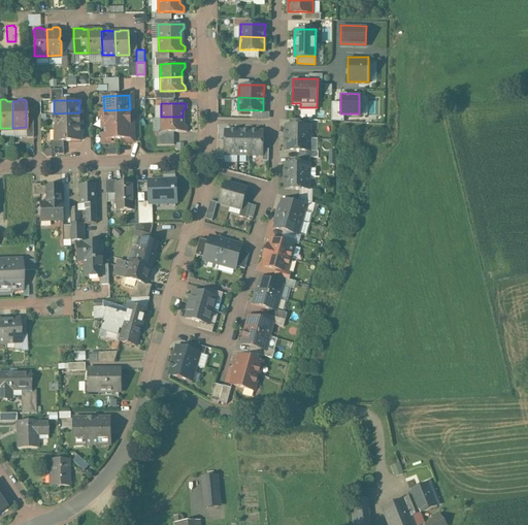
[(130,109),(104,110),(104,124),(130,123),(130,109)]
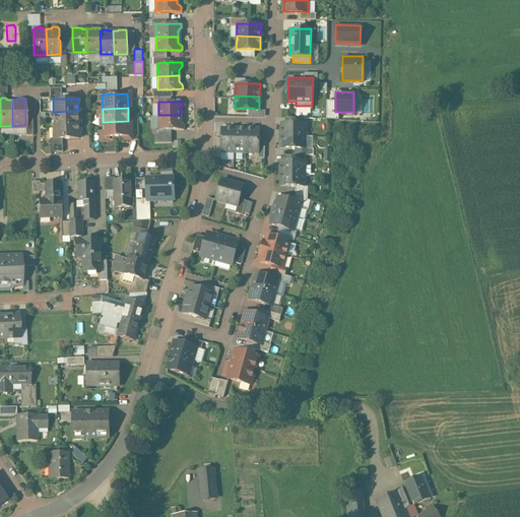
[(78,111),(53,112),(54,124),(79,124),(78,111)]
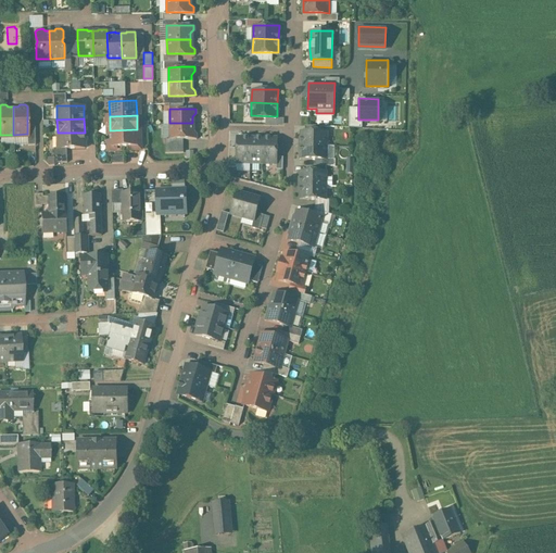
[(192,129),(192,123),(169,123),(169,137),(182,137),(197,137),(197,133),(192,129)]
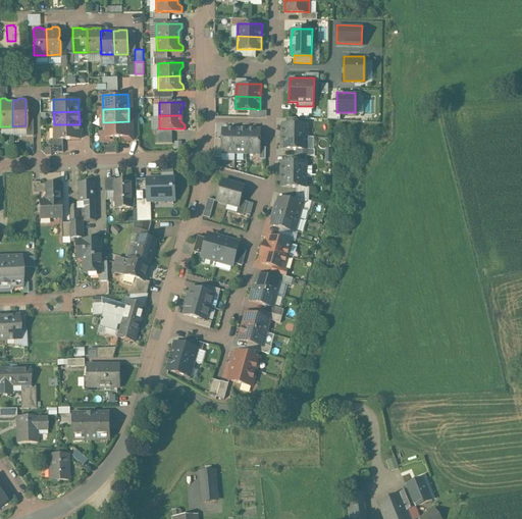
[(128,121),(103,122),(104,137),(128,136),(128,121)]
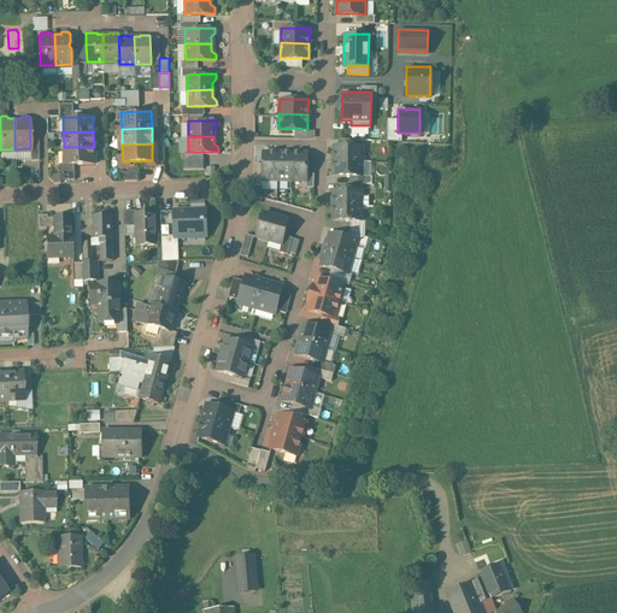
[(339,143),(334,143),(334,159),(363,159),(363,145),(356,145),(339,143)]
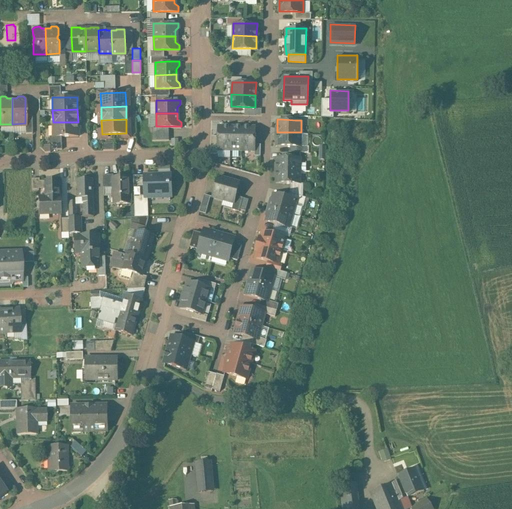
[(78,122),(53,122),(53,134),(53,135),(61,135),(78,134),(78,122)]
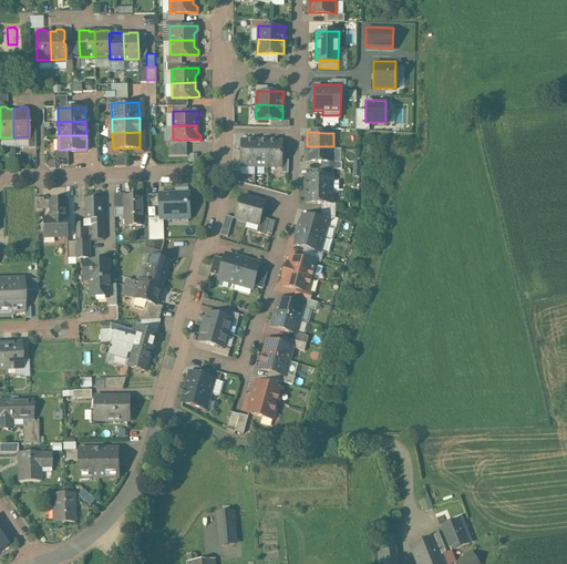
[(255,137),(241,137),(241,149),(240,164),(241,164),(255,164),(255,137)]
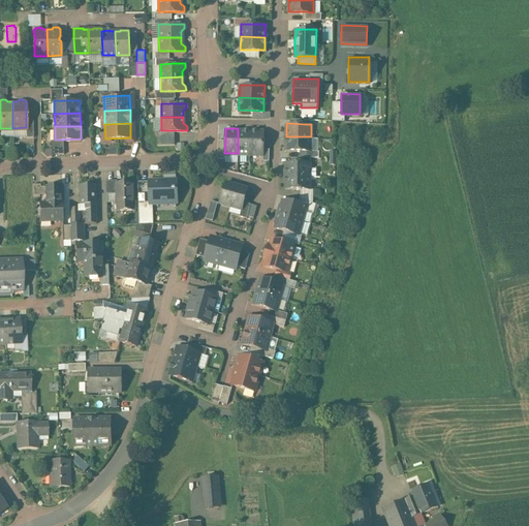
[(250,129),(238,128),(238,153),(250,154),(250,129)]
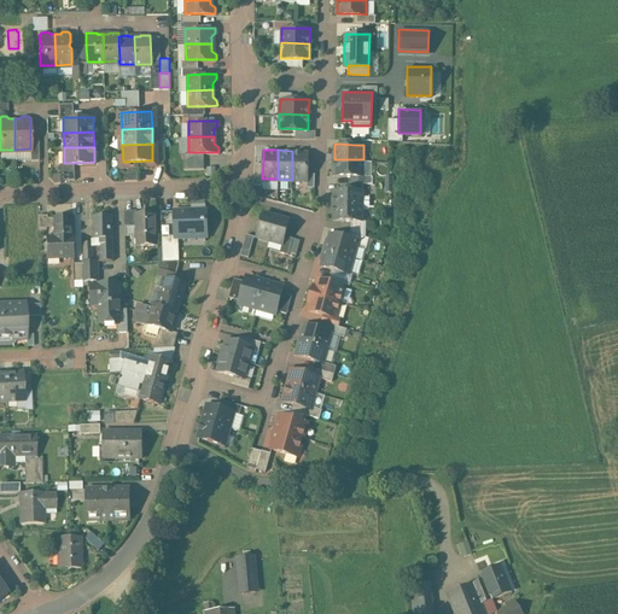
[(308,151),(292,151),(292,180),(307,180),(307,171),(308,151)]
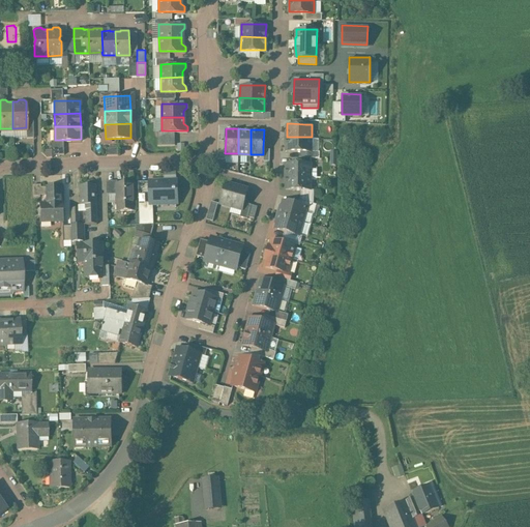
[(174,143),(174,130),(162,130),(157,130),(157,143),(174,143)]
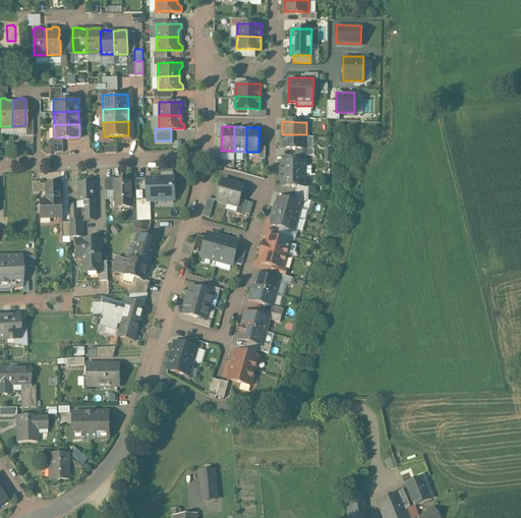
[(306,134),(282,134),(281,147),(295,148),(305,148),(305,147),(306,134)]
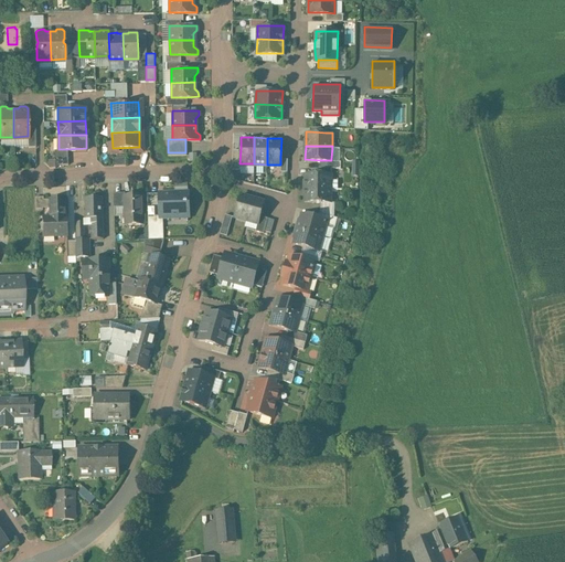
[(241,148),(233,148),(231,168),(241,168),(241,163),(240,163),(241,148)]
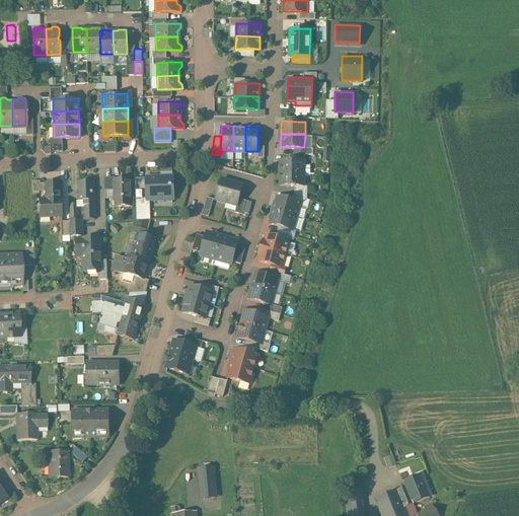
[(304,159),(280,159),(280,171),(304,171),(304,164),(304,159)]
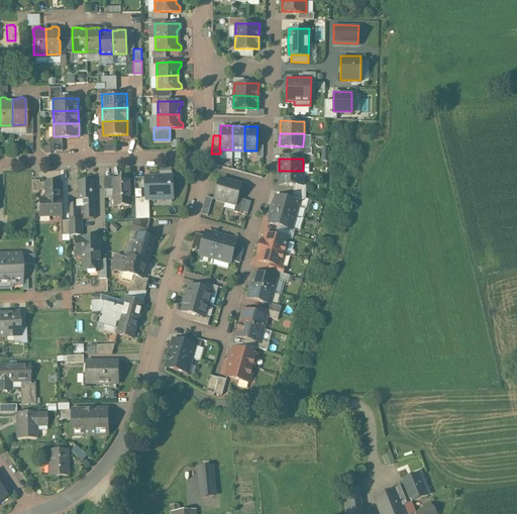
[(303,171),(279,171),(279,183),(293,184),(303,184),(303,171)]
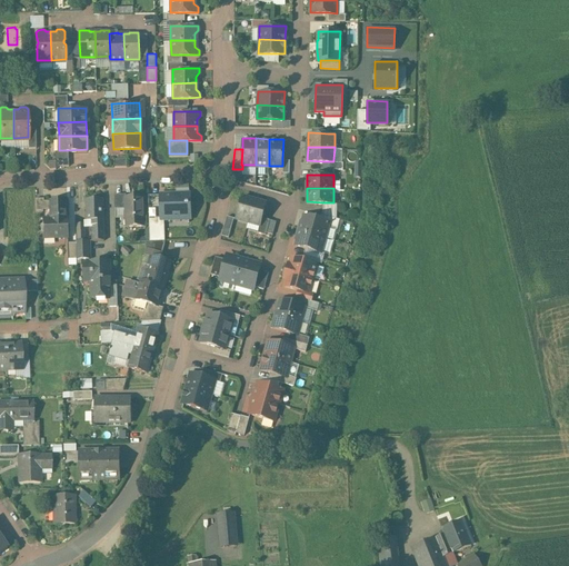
[(188,191),(161,192),(161,194),(161,216),(161,217),(172,217),(172,215),(188,215),(188,191)]
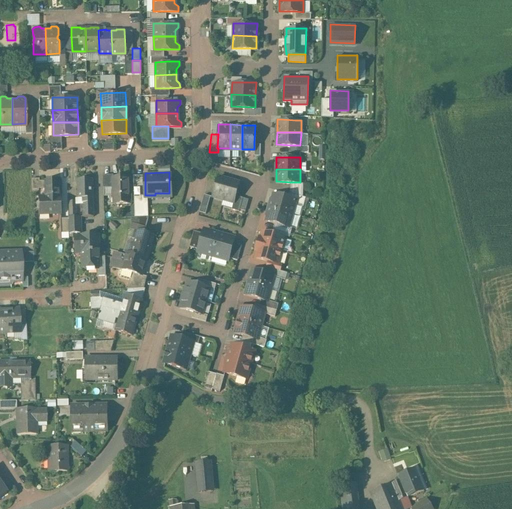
[(113,173),(103,173),(103,186),(112,185),(112,176),(113,176),(113,173)]
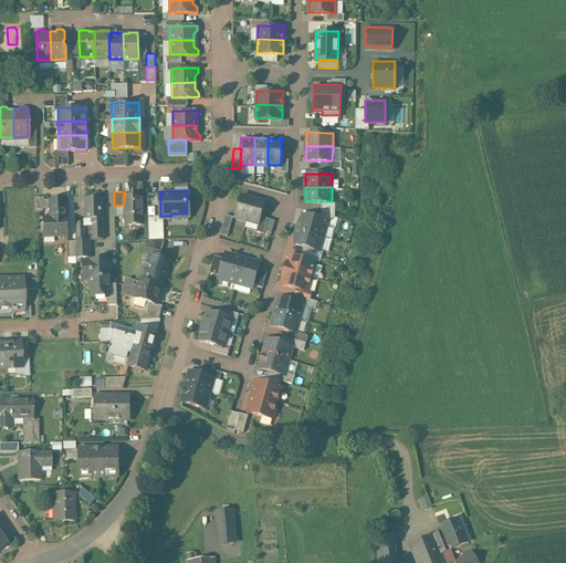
[(160,193),(147,193),(148,216),(160,215),(160,193)]
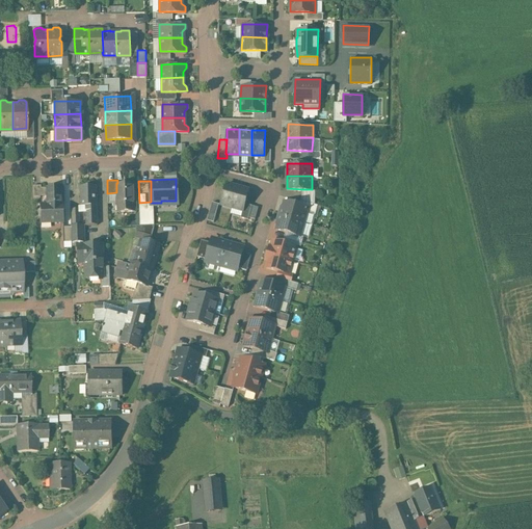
[(238,185),(227,182),(220,203),(232,206),(238,185)]
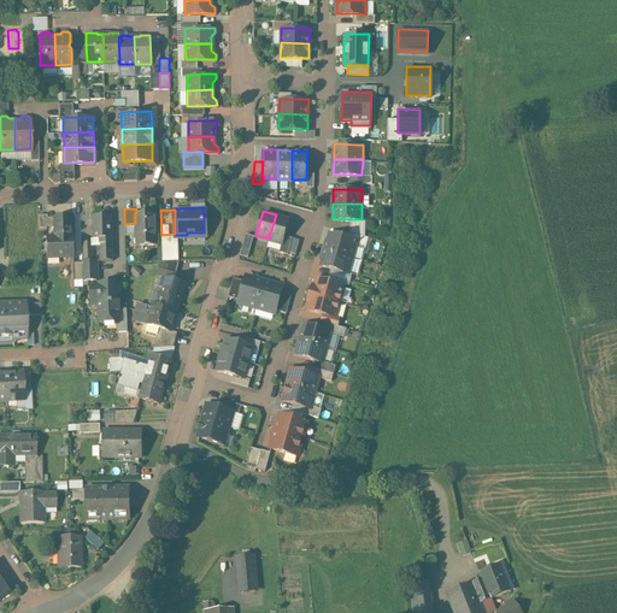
[(47,212),(36,212),(37,228),(45,227),(45,224),(53,224),(53,214),(47,216),(47,212)]
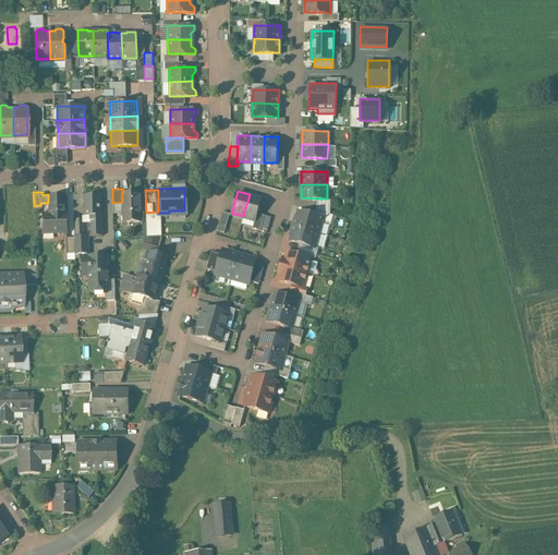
[(123,192),(122,192),(122,202),(123,202),(124,220),(141,219),(140,192),(123,192)]
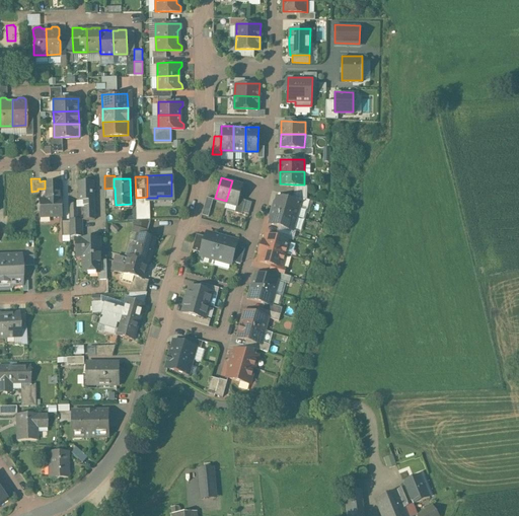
[(46,197),(38,197),(39,215),(40,212),(49,211),(50,214),(62,214),(61,179),(45,180),(45,189),(46,197)]
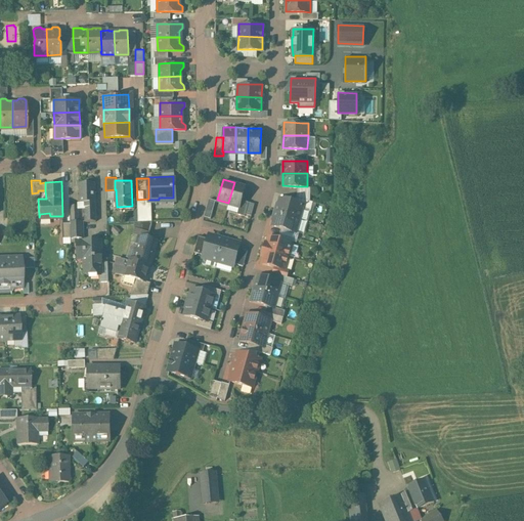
[(94,181),(79,181),(79,200),(84,200),(85,219),(95,219),(94,181)]
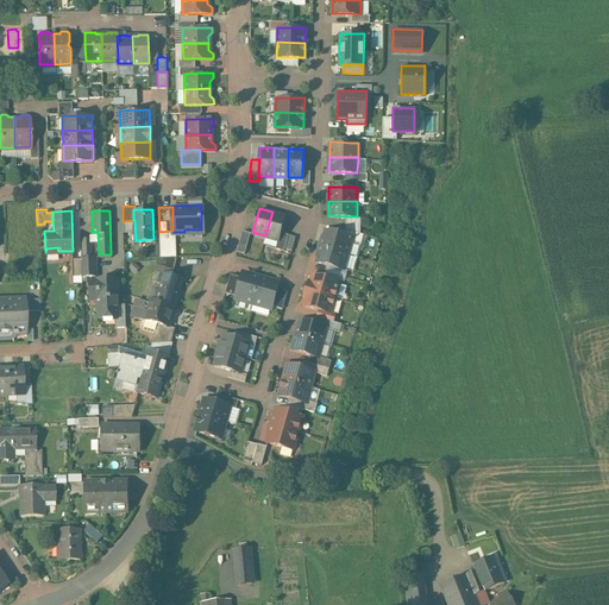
[(272,212),(265,235),(277,239),(281,231),(284,215),(272,212)]
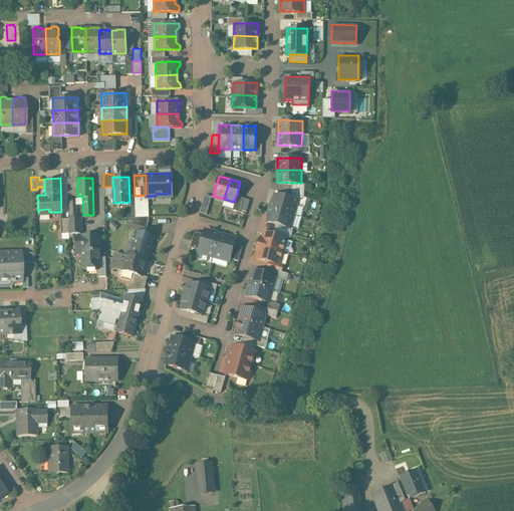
[(301,183),(291,183),(291,193),(304,196),(304,183),(301,183)]
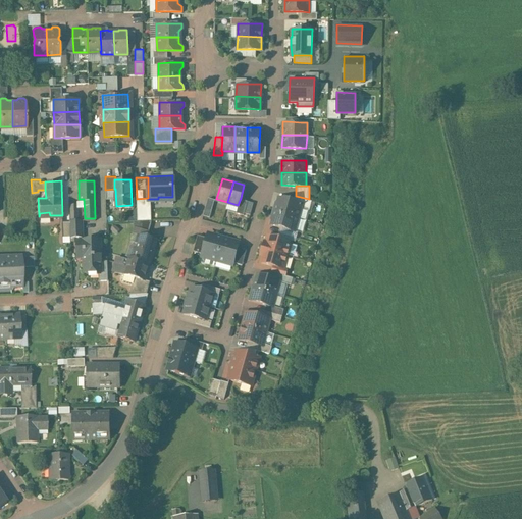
[(296,196),(295,195),(293,201),(302,203),(301,207),(309,209),(312,200),(309,199),(296,196)]
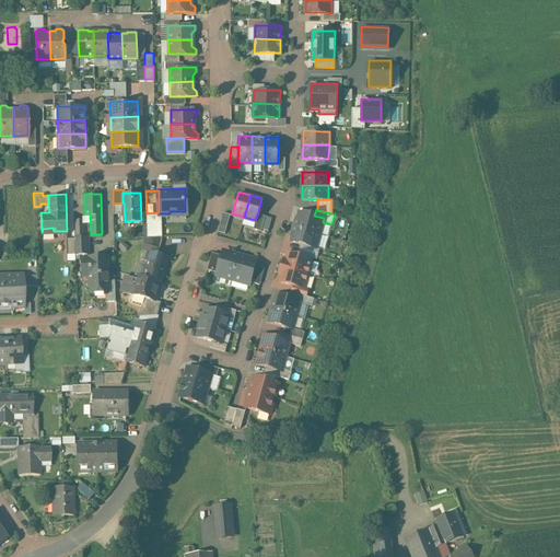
[(230,212),(223,211),(218,230),(224,232),(230,212)]
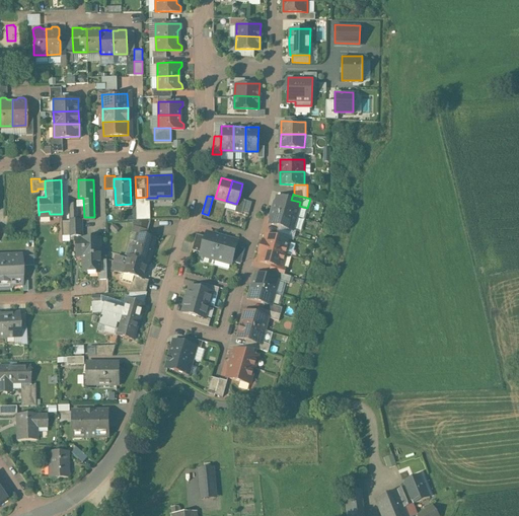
[(291,200),(277,196),(273,209),(297,215),(299,206),(300,202),(291,200)]
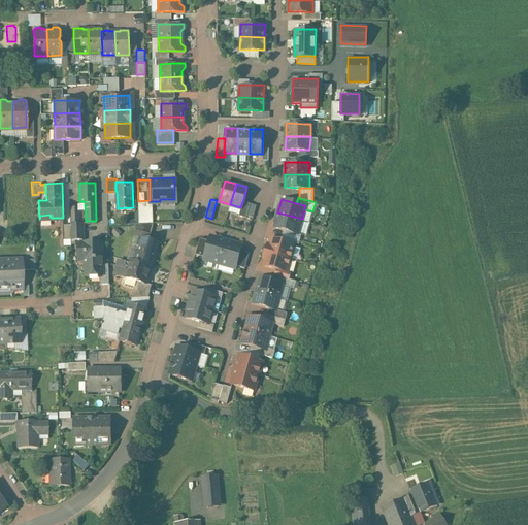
[(251,202),(243,200),(240,207),(239,214),(246,216),(246,214),(251,202)]
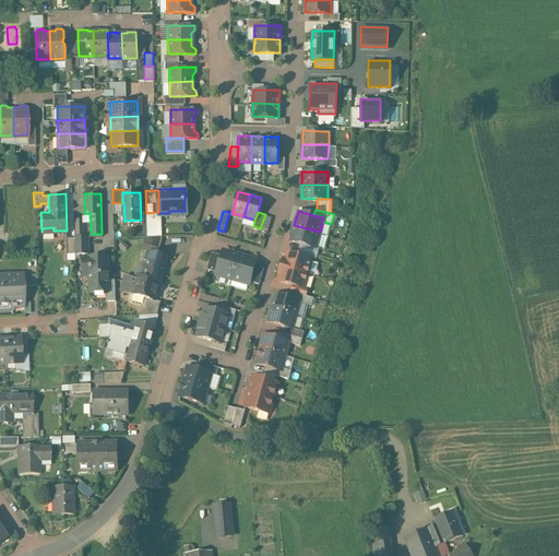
[(271,215),(265,214),(261,226),(268,228),(271,215)]
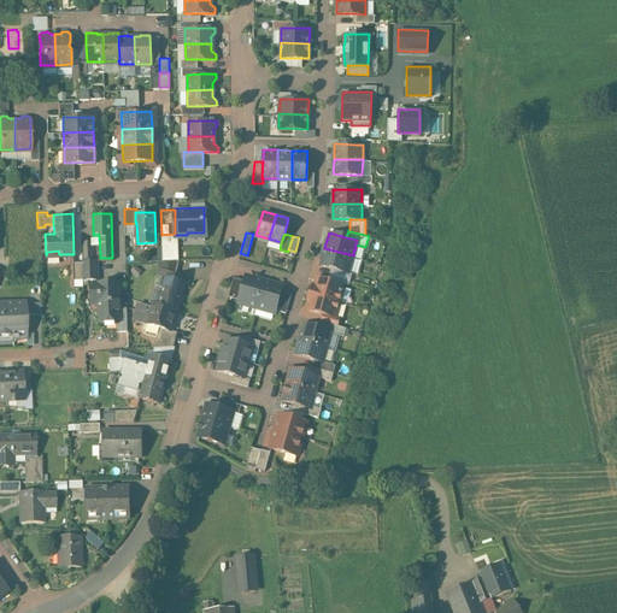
[(177,247),(162,247),(163,259),(177,259),(177,247)]
